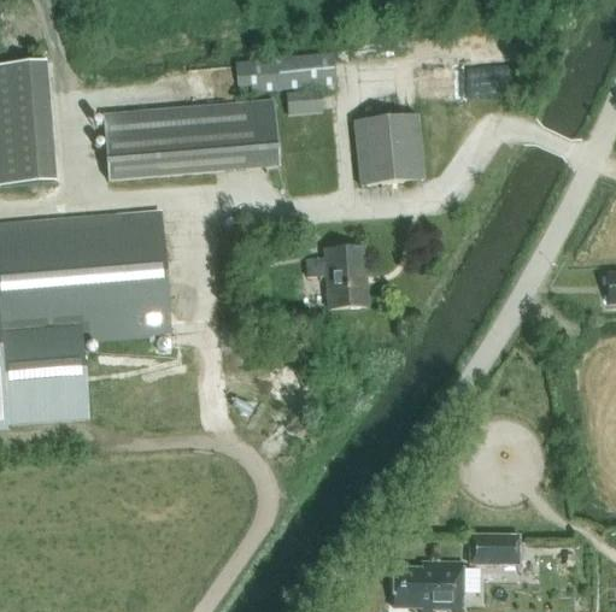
[(235,62),(239,90),(336,81),(334,51),(235,62)]
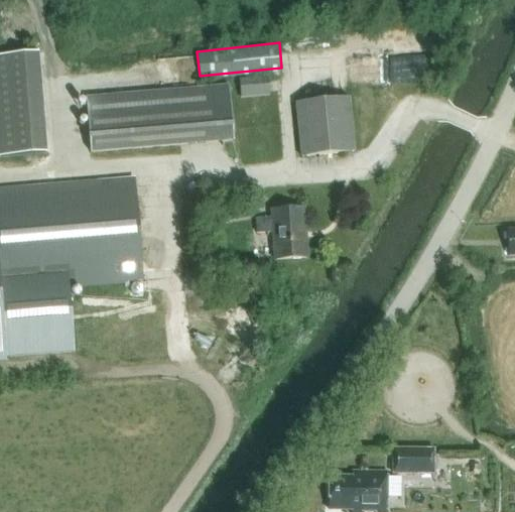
[(40,48),(0,49),(0,151),(46,149),(40,48)]
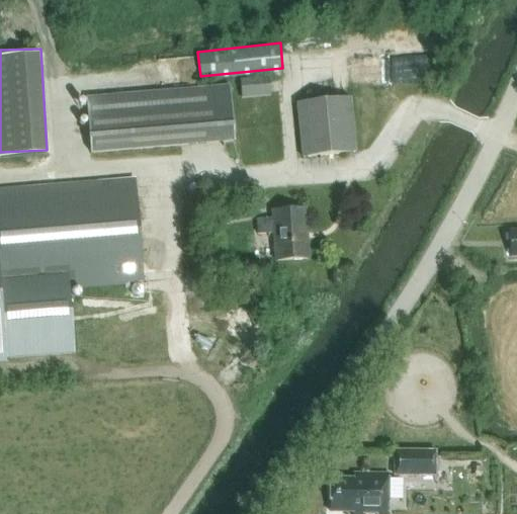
[(243,95),(272,92),(270,73),(241,76),(243,95)]
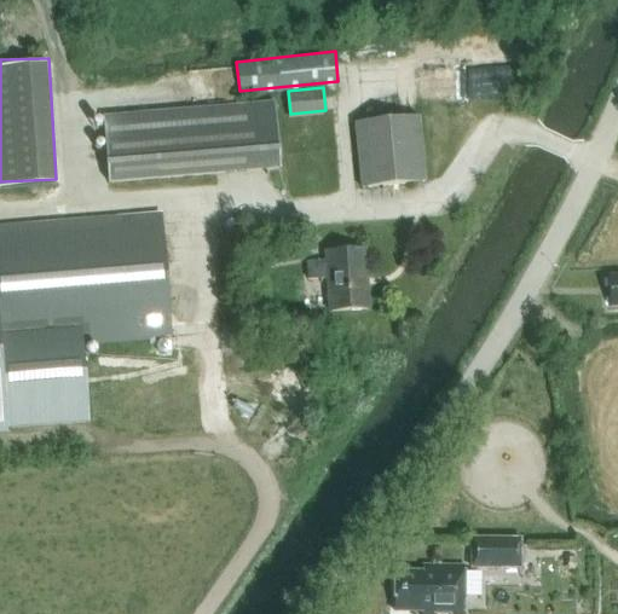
[(103,113),(108,178),(279,163),(276,99),(103,113)]
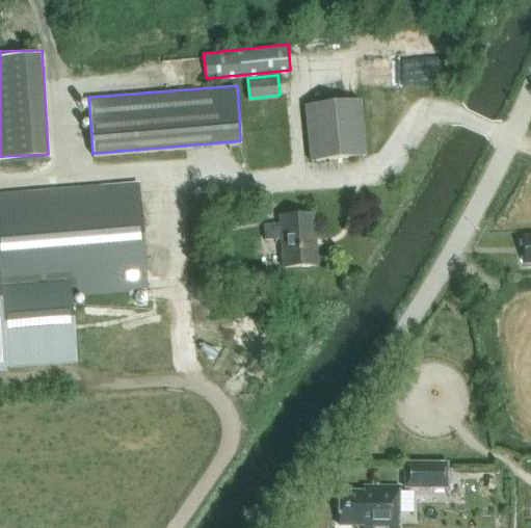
[(311,157),(365,152),(360,96),(306,101),(311,157)]
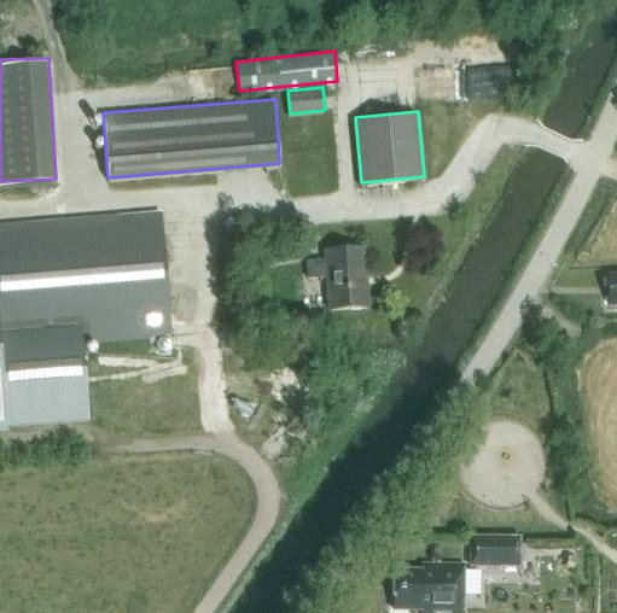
[(172,331),(162,211),(0,223),(0,422),(103,414),(97,338),(172,331)]
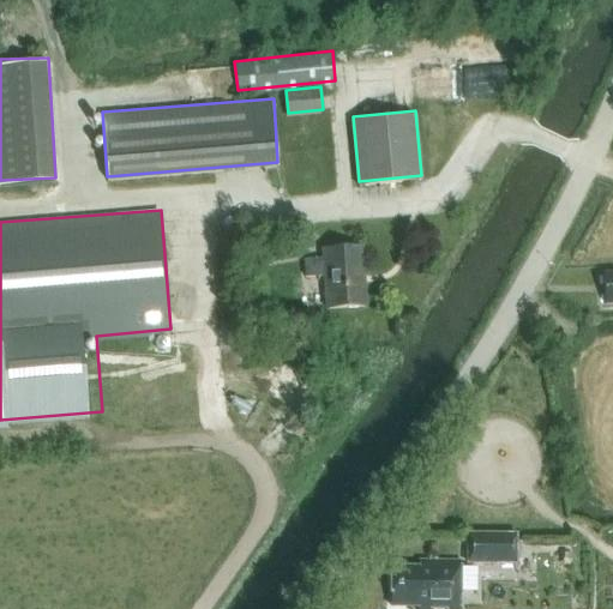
[(328,305),(366,302),(362,243),(324,246),(324,254),(305,255),(306,272),(325,271),(328,305)]
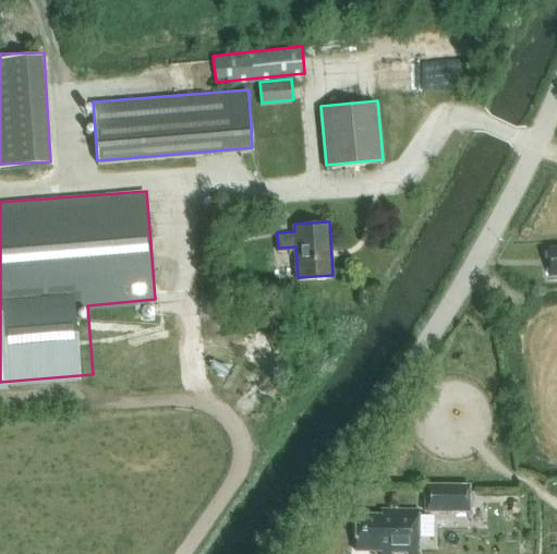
[(471,481),(425,481),(424,510),(471,510),(471,481)]
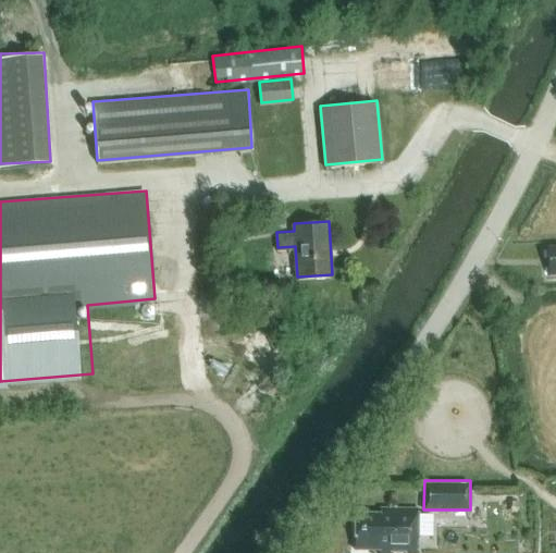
[(419,506),(381,506),(381,512),(356,512),(355,547),(381,548),(381,552),(392,552),(393,550),(405,550),(405,552),(418,552),(419,506)]
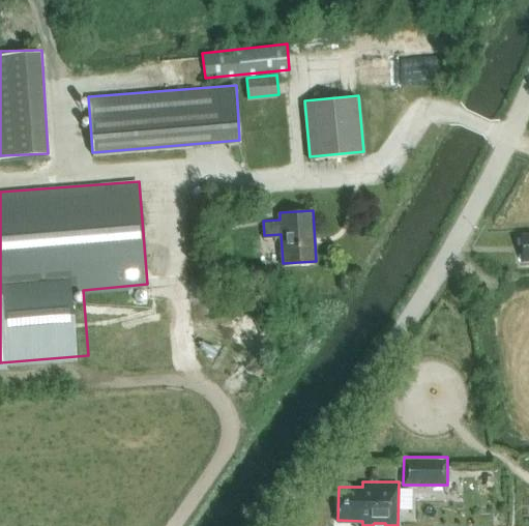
All buildings are outlined.
